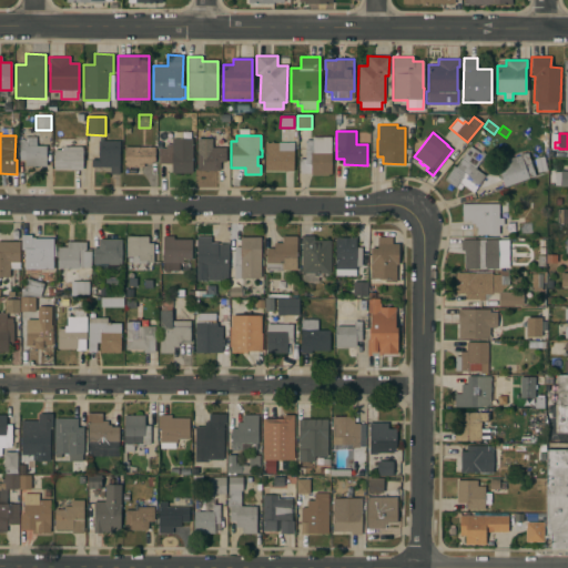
[(47,166),(24,166),(26,160),(19,160),(19,139),(23,139),(23,140),(26,140),(26,137),(37,138),(37,145),(47,145),(47,166)]
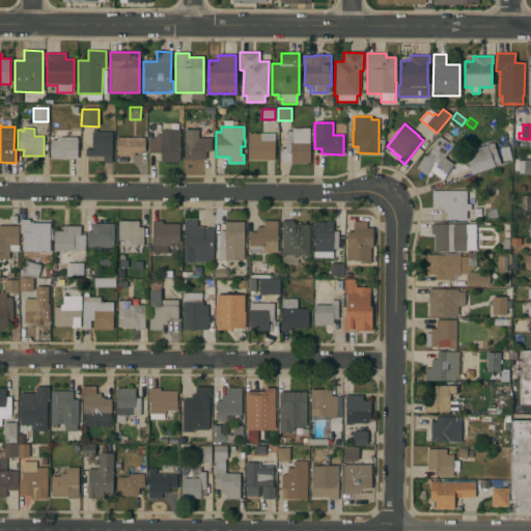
[(309,143),(310,143),(310,163),(290,163),(290,162),(279,162),(279,148),(285,148),(285,131),(291,131),(291,128),(309,128),(309,143)]
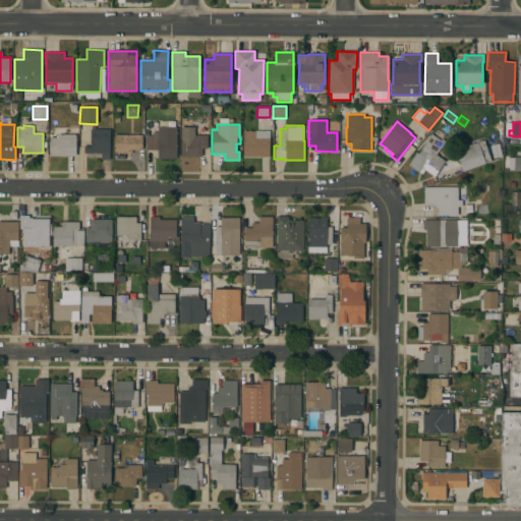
[(176,127),(176,159),(158,159),(158,150),(145,150),(146,136),(152,136),(152,132),(158,132),(158,127),(176,127)]
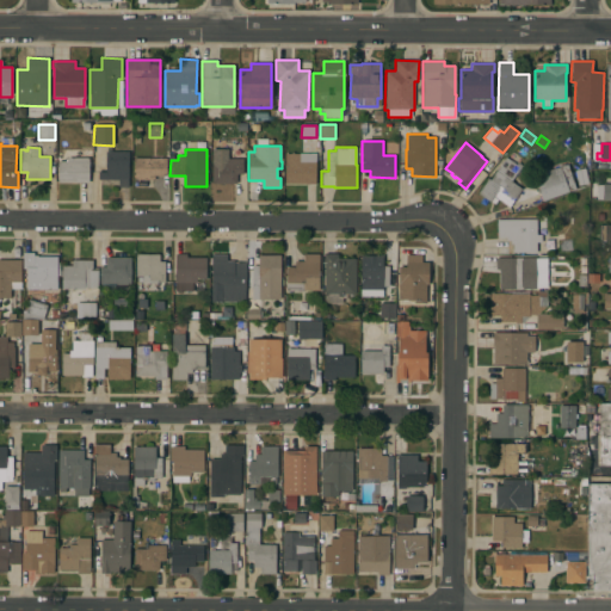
[(213,149),(228,149),(228,159),(242,159),(242,174),(236,174),(236,183),(211,183),(213,149)]
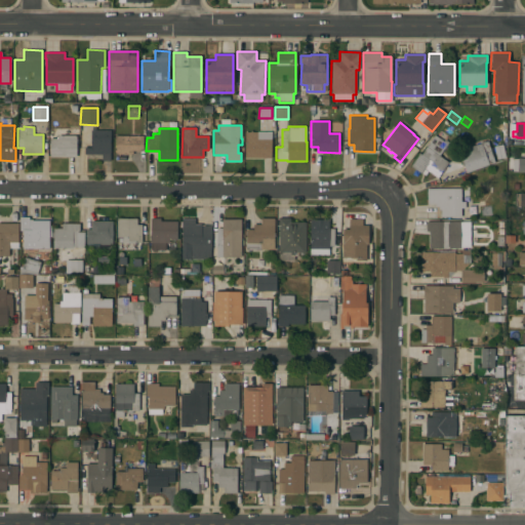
[(111,130),(110,161),(102,161),(102,155),(84,155),(84,148),(90,148),(91,130),(111,130)]
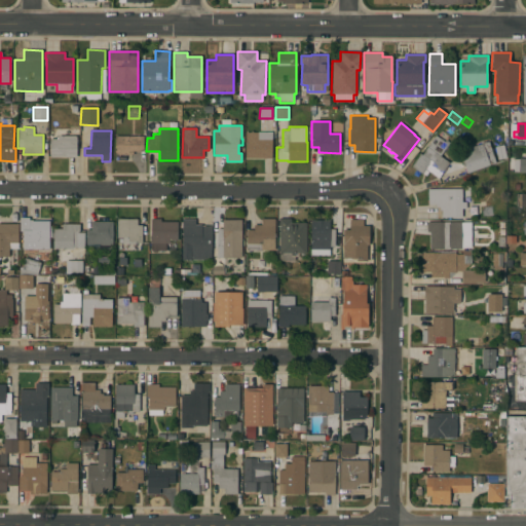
[(272,133),(272,159),(245,158),(246,133),(272,133)]
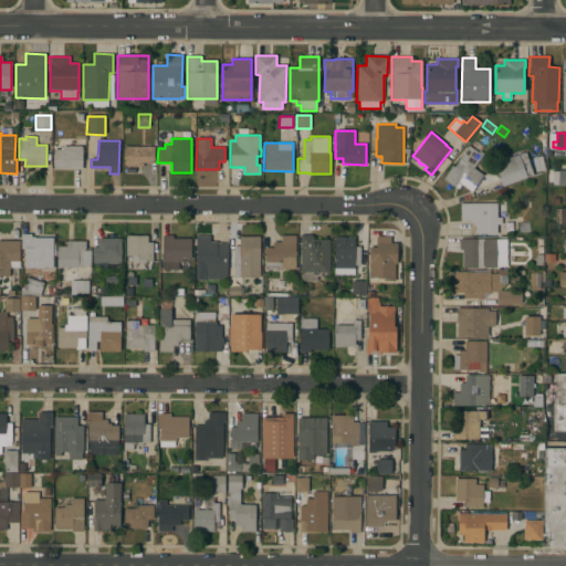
[(64,149),(64,146),(83,146),(82,173),(75,173),(75,168),(73,167),(73,169),(53,169),(53,149),(64,149)]
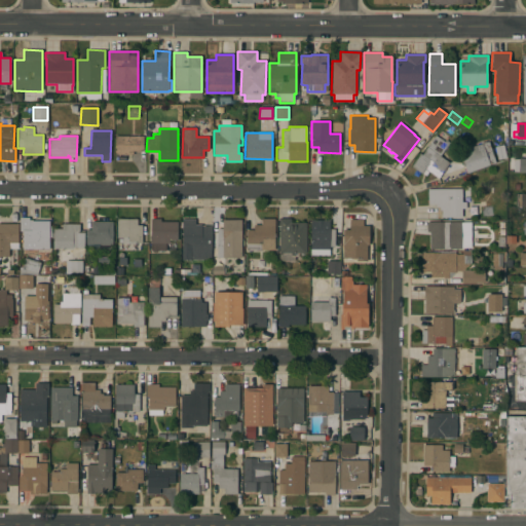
[(144,137),(143,152),(133,151),(133,155),(115,154),(115,136),(144,137)]
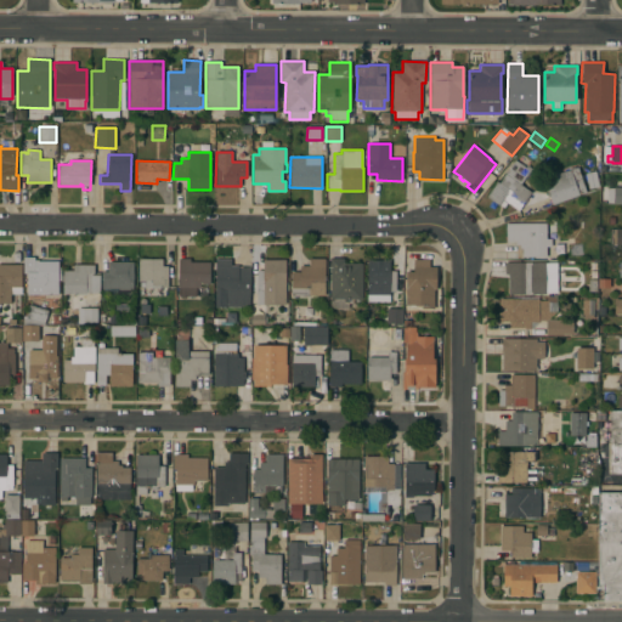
[(497,182),(499,184),(515,160),(539,177),(531,188),(522,182),(520,185),(531,193),(518,211),(503,201),(499,205),(487,197),(497,182)]
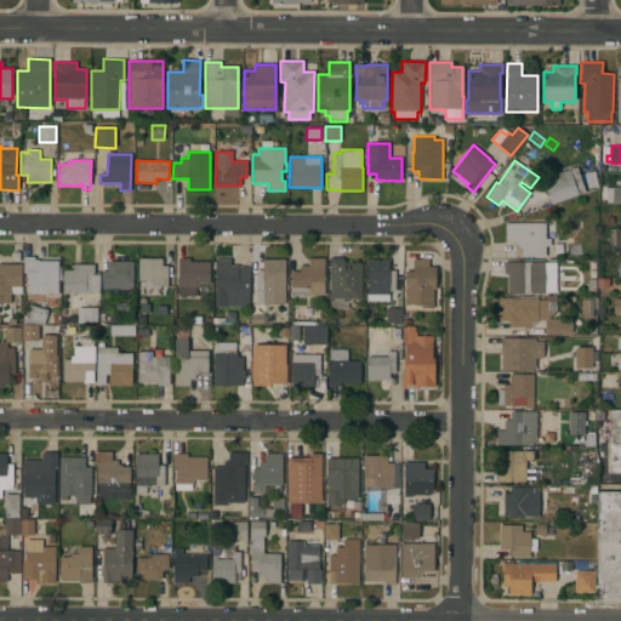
[(552,205),(542,178),(569,169),(569,170),(576,167),(586,193),(552,205)]
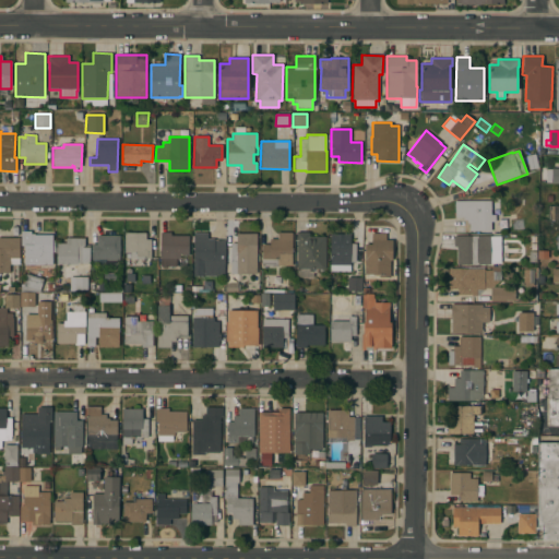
[(546,169),(551,169),(551,168),(558,168),(558,183),(551,183),(551,182),(546,182),(546,169)]
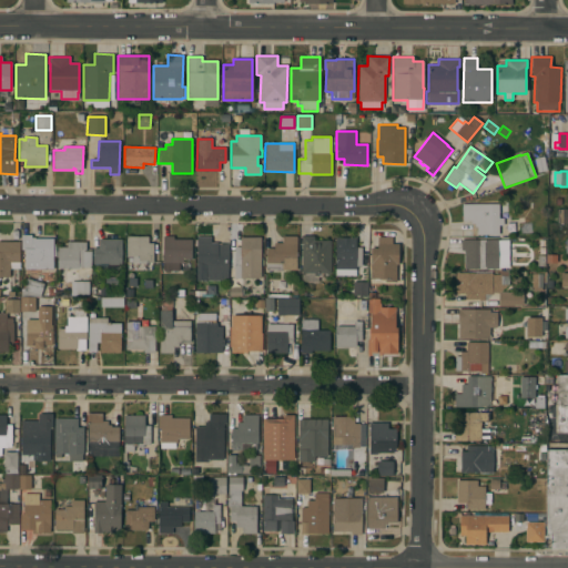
[(498,204),(498,205),(508,205),(509,219),(504,219),(504,225),(498,225),(499,234),(477,235),(477,226),(474,226),(474,223),(470,223),(470,221),(462,221),(462,204),(498,204)]
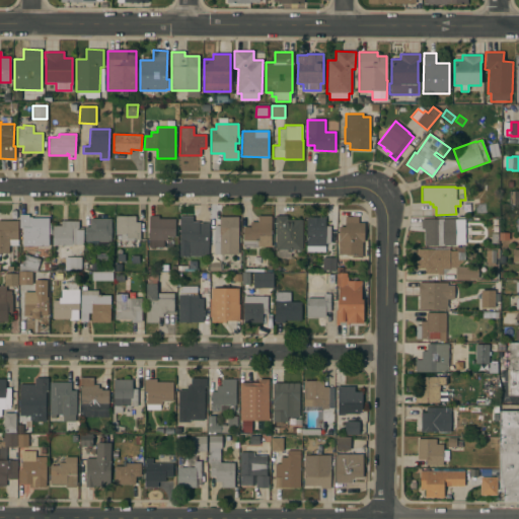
[(518,204),(509,204),(509,192),(514,192),(514,191),(518,191),(518,204)]
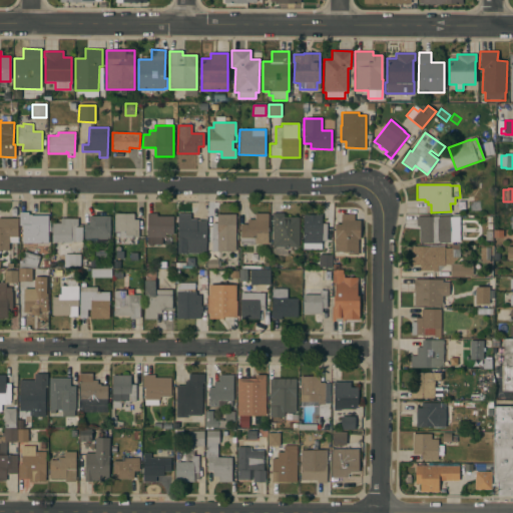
[(28,212),(28,214),(31,214),(31,215),(48,215),(48,243),(22,243),(22,225),(19,225),(19,212),(28,212)]
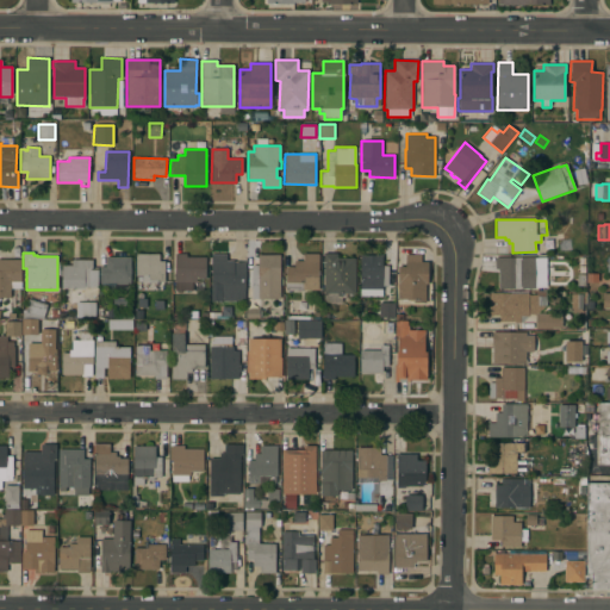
[(159,254),(159,261),(170,261),(170,285),(163,285),(163,282),(142,282),(142,277),(136,277),(136,254),(159,254)]
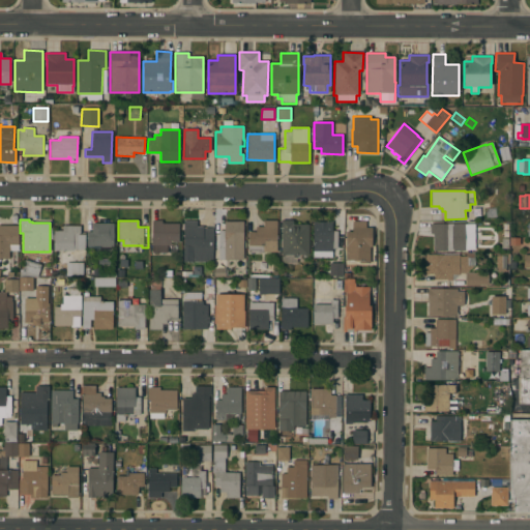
[(160,221),(160,224),(178,224),(179,242),(170,242),(170,245),(167,245),(168,253),(157,253),(157,255),(154,255),(154,253),(152,253),(152,221),(160,221)]
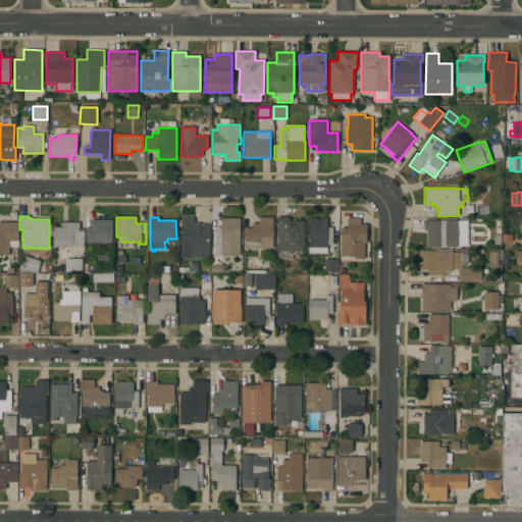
[(194,217),(194,223),(200,223),(200,224),(209,224),(209,258),(190,258),(180,258),(180,217),(194,217)]
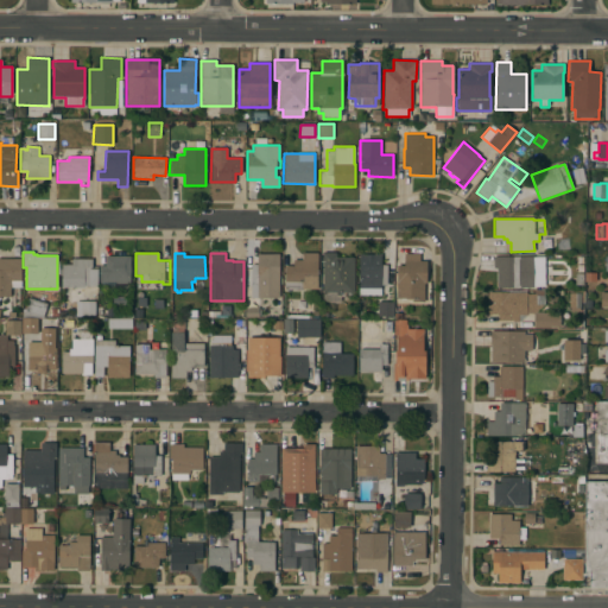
[(317,289),(303,289),(303,290),(285,290),(285,266),(293,266),(293,260),(302,260),(302,253),(317,253),(317,289)]
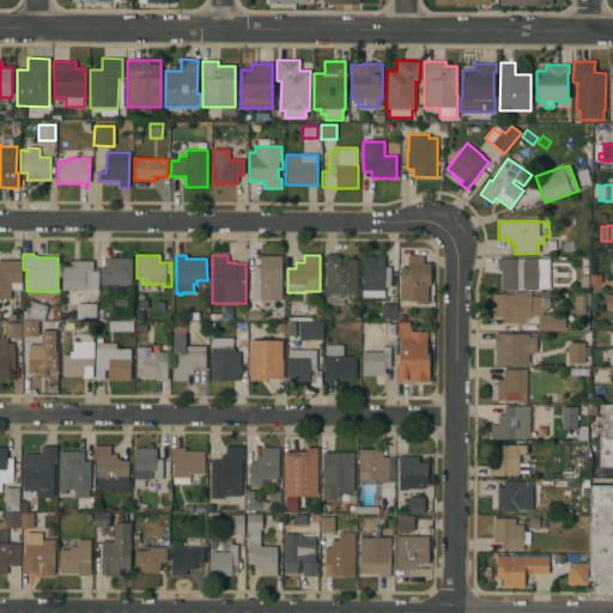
[(357,296),(349,296),(349,299),(344,299),(344,304),(326,304),(326,255),(339,255),(339,260),(357,260),(357,296)]
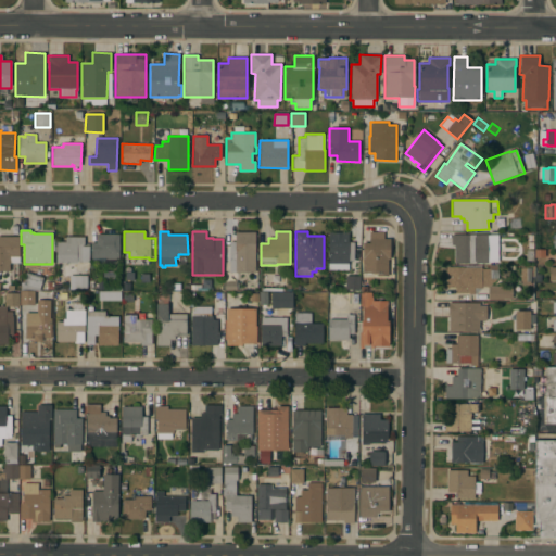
[(255,232),(255,273),(229,273),(229,242),(235,242),(235,232),(255,232)]
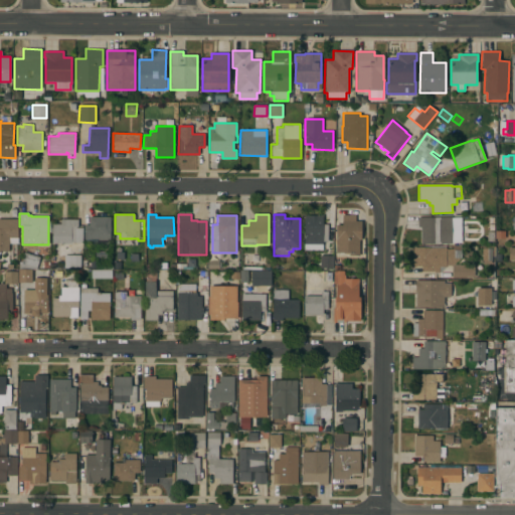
[(304,215),(323,215),(323,224),(328,224),(328,241),(323,241),(323,244),(322,244),(322,250),(304,250),(304,215)]
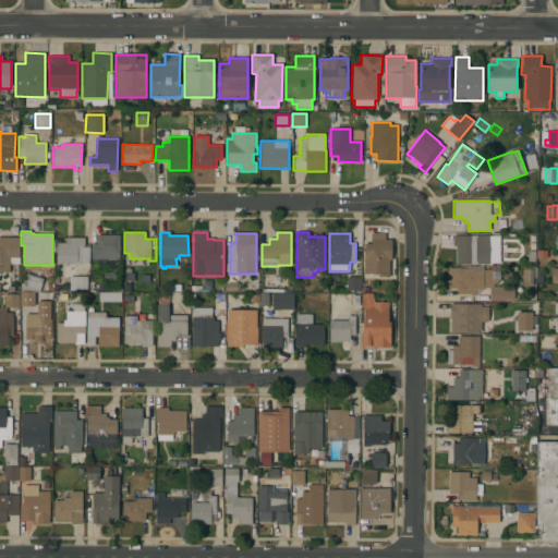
[(385,240),(391,240),(391,259),(389,259),(389,277),(378,277),(378,274),(364,274),(364,244),(371,244),(371,233),(385,233),(385,240)]
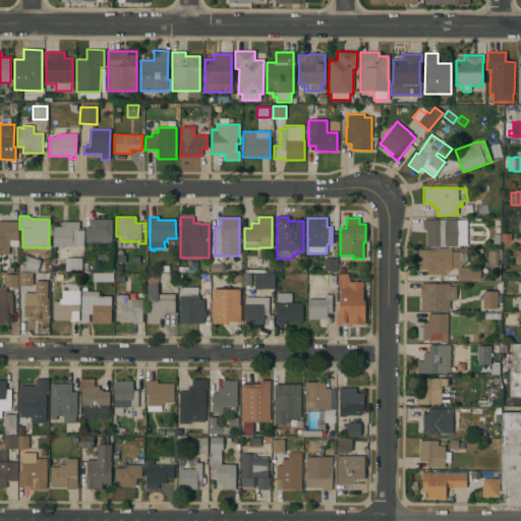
[(111,220),(111,243),(99,243),(99,242),(84,242),(84,227),(91,227),(91,219),(111,220)]
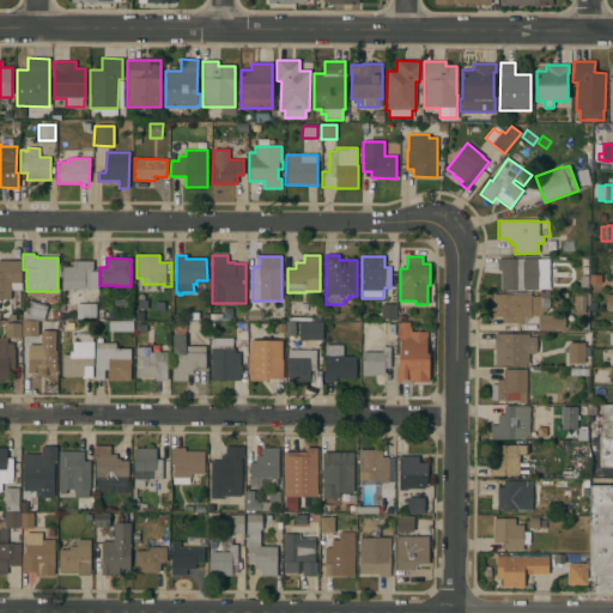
[(536,259),(538,290),(501,290),(501,271),(497,271),(497,259),(536,259)]
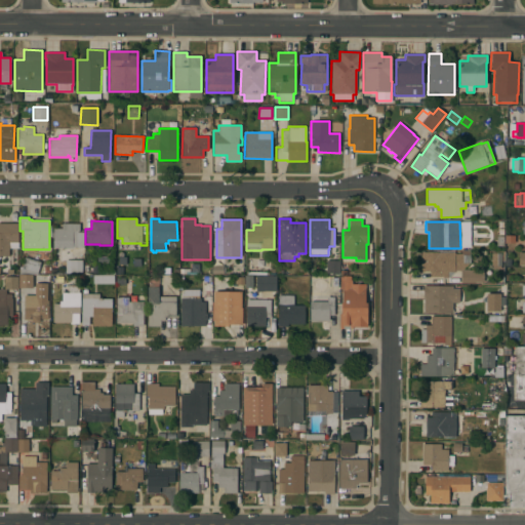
[(0,223),(18,224),(18,248),(9,248),(9,256),(0,256),(0,223)]
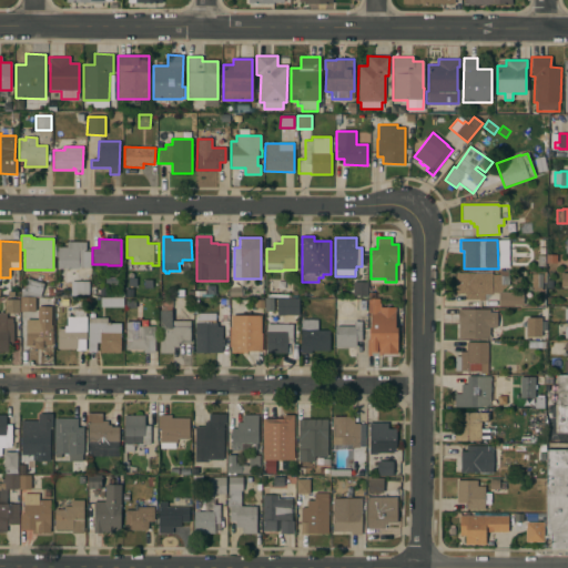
[(67,247),(67,242),(85,242),(85,250),(83,250),(83,252),(91,252),(91,267),(78,267),(78,269),(58,269),(57,247),(67,247)]
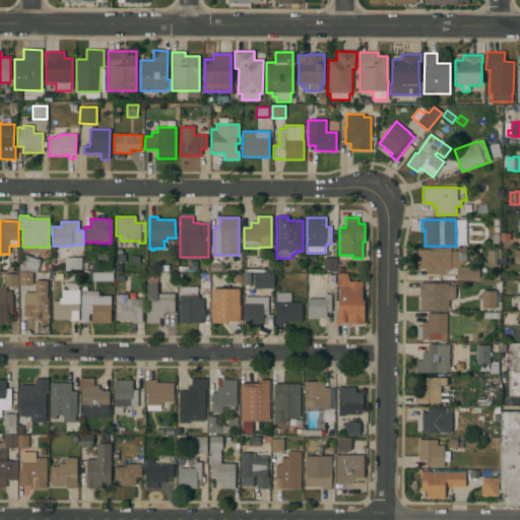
[(435,250),(435,248),(450,248),(450,249),(464,249),(464,253),(465,253),(465,260),(458,260),(458,267),(478,267),(478,279),(470,279),(470,280),(456,280),(456,268),(450,268),(444,275),(439,275),(439,274),(426,274),(426,268),(417,268),(417,250),(435,250)]
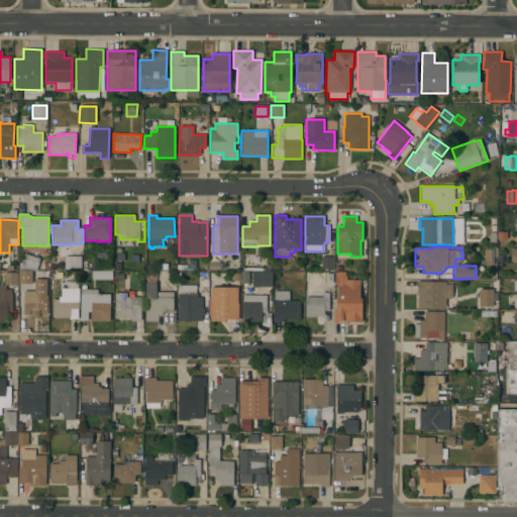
[(494,248),(493,262),(493,265),(485,265),(485,262),(484,262),(484,248),(494,248)]
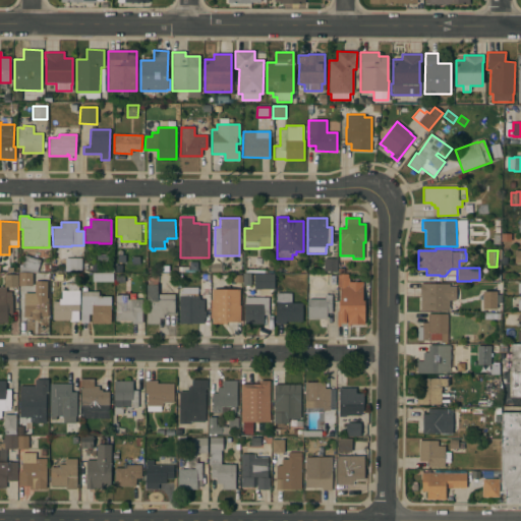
[(41,261),(37,273),(18,272),(19,265),(21,265),(23,255),(41,261)]
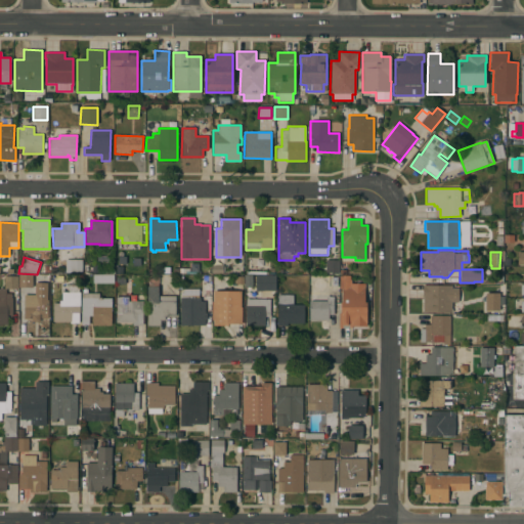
[(339,259),(339,272),(325,272),(325,259),(339,259)]
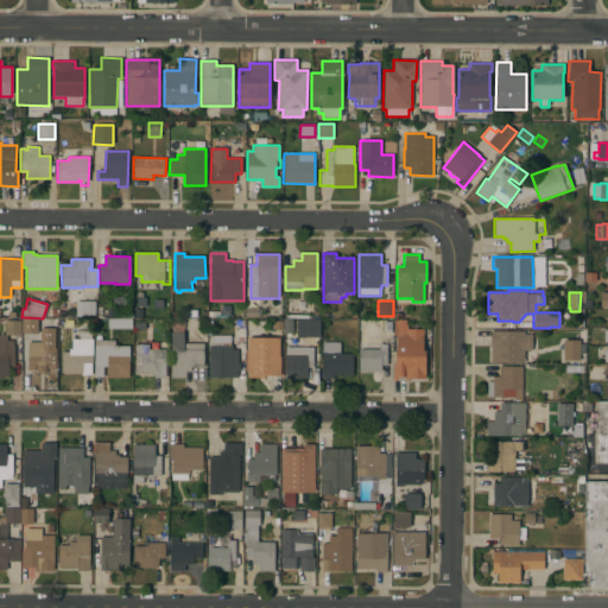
[(95,302),(95,317),(81,317),(81,302),(95,302)]
